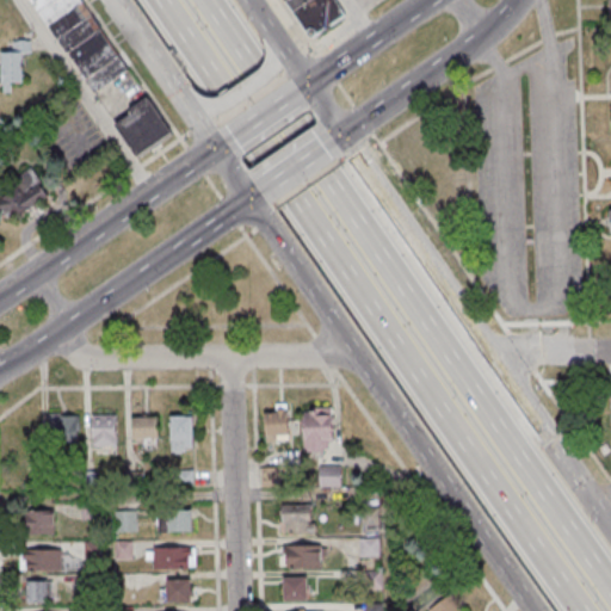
[(54,0),(36,13),(25,0),(54,0)]
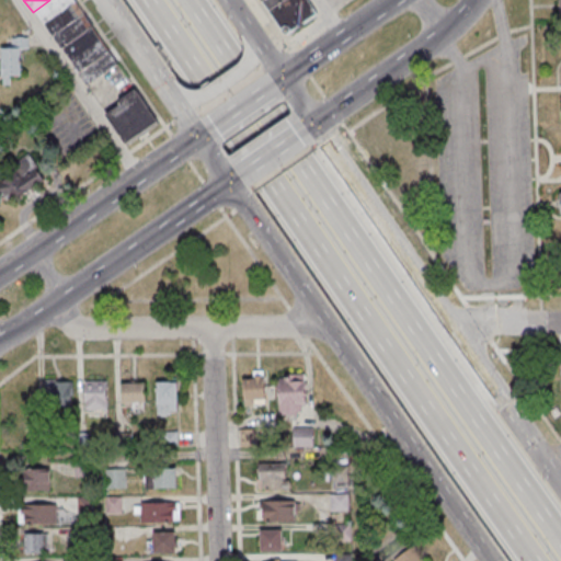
[(41,24),(33,12),(49,0),(70,0),(72,2),(41,24)]
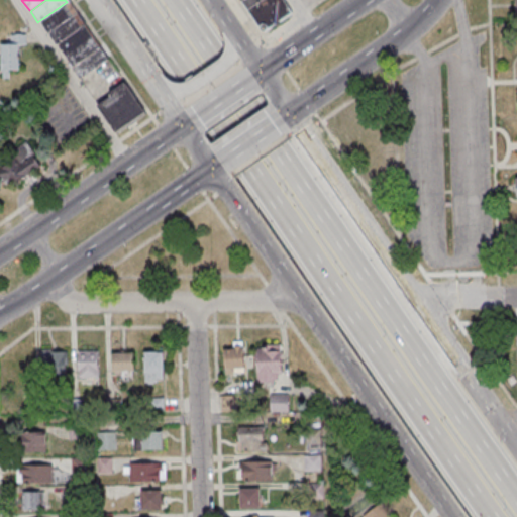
[(237,0),(260,34),(291,15),(281,0),(237,0)]
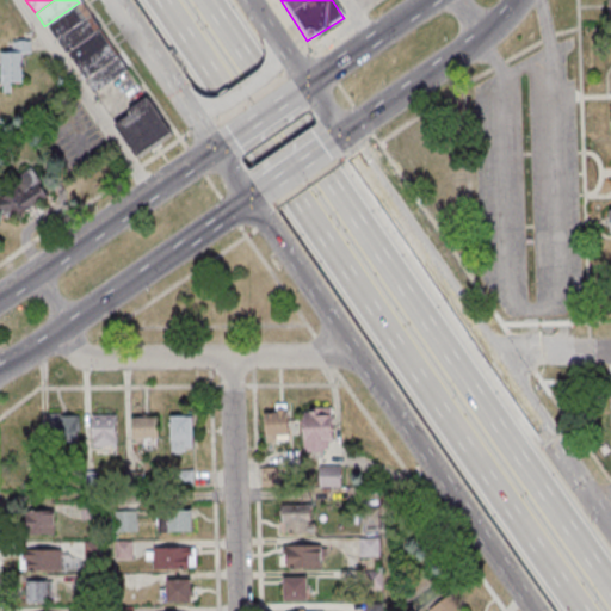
[(55,39),(44,26),(79,2),(88,17),(55,39)]
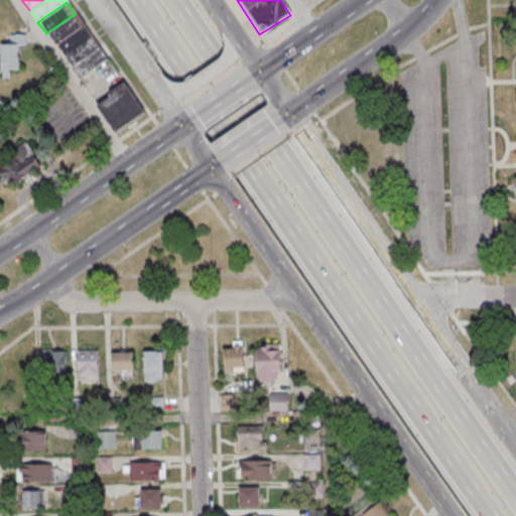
[(82,26),(83,25),(75,14),(46,33),(53,44),(82,26)]
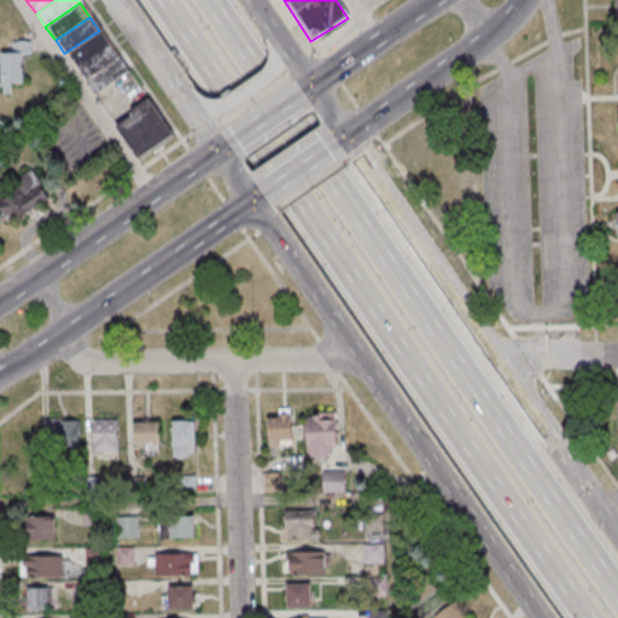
[(75,68),(65,53),(98,31),(108,46),(75,68)]
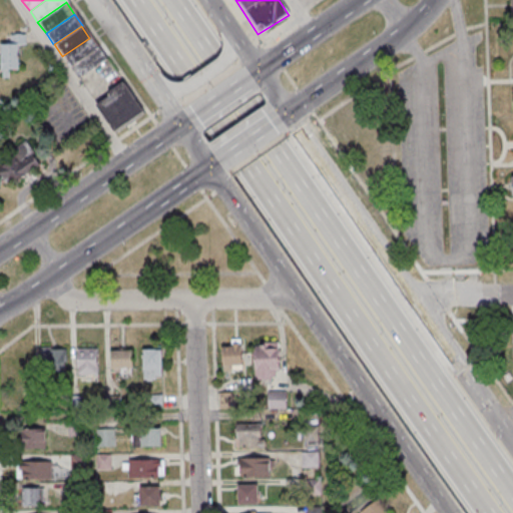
[(8,35),(23,34),(23,45),(16,45),(17,70),(6,70),(6,78),(0,78),(0,44),(8,44),(8,35)]
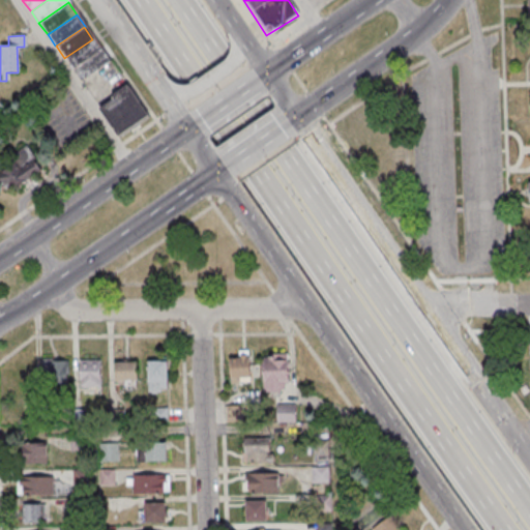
[(72,69),(64,58),(92,39),(99,50),(72,69)]
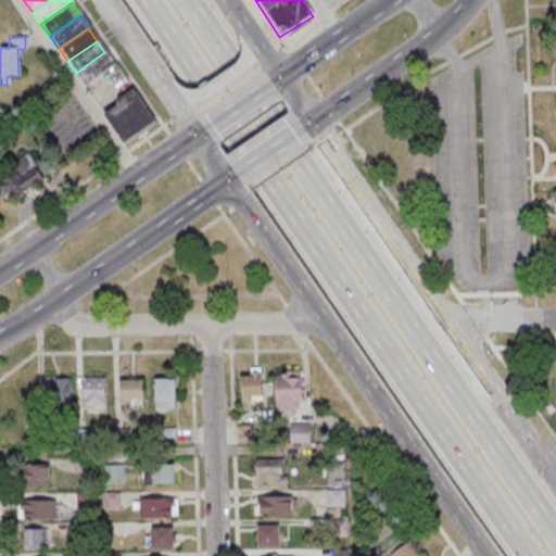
[(114,64),(105,51),(104,52),(76,73),(74,74),(83,87),(114,64)]
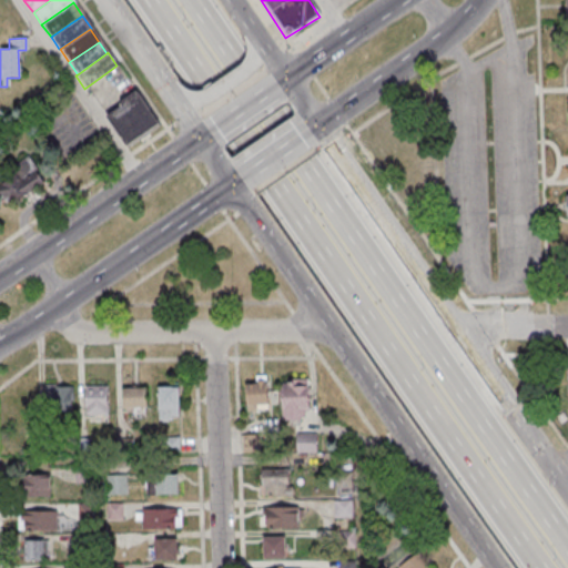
[(133,92),(156,125),(124,148),(103,118),(120,107),(118,103),(133,92)]
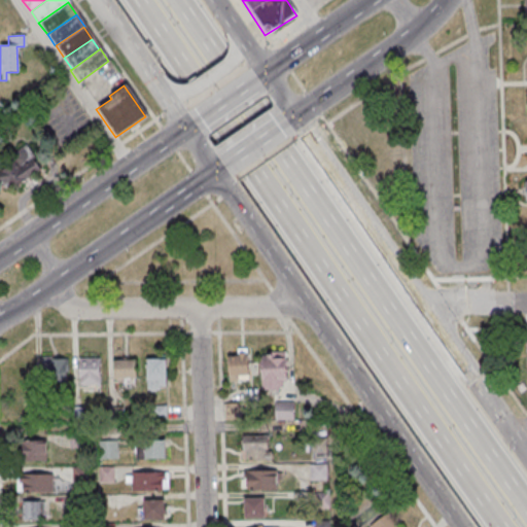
[(0,120),(0,140),(13,135),(6,118),(0,120)]
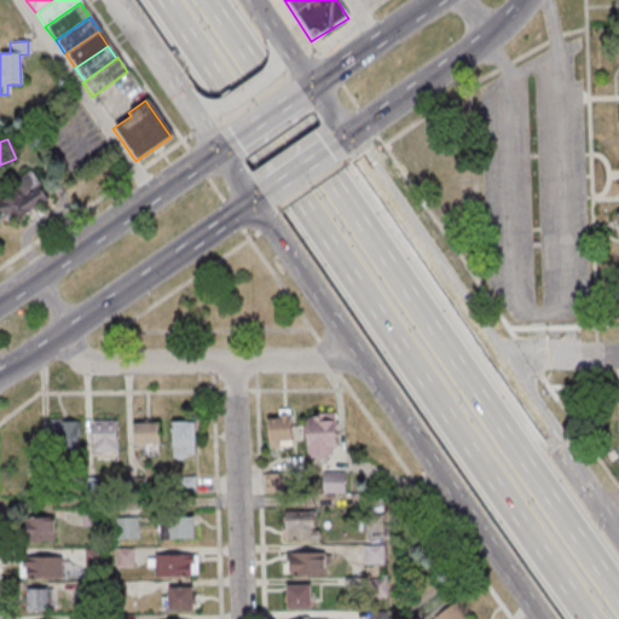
[(0,206),(10,223),(46,201),(38,186),(39,186),(29,169),(19,177),(25,186),(0,200),(0,206)]
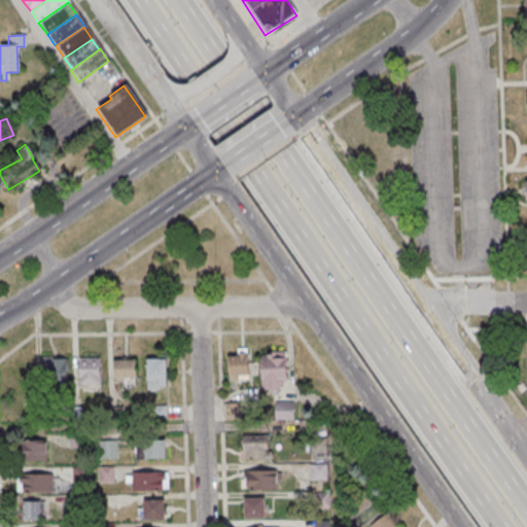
[(283,352),(284,382),(280,382),(281,389),(259,390),(257,353),(283,352)]
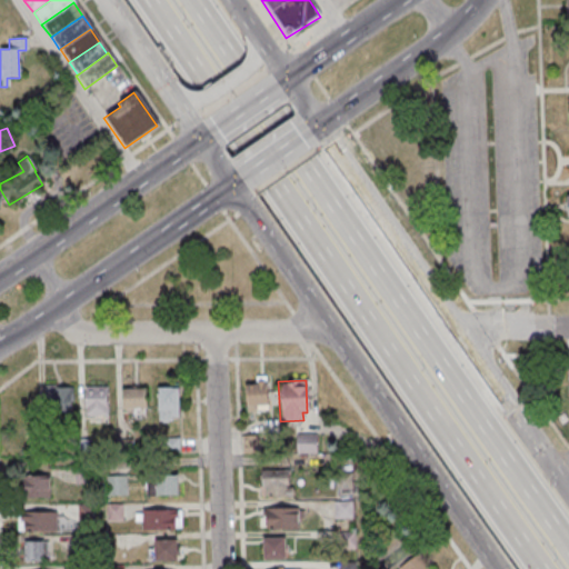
[(265,385),(266,407),(255,407),(255,413),(245,413),(243,386),(257,385),(256,382),(263,382),(263,385),(265,385)]
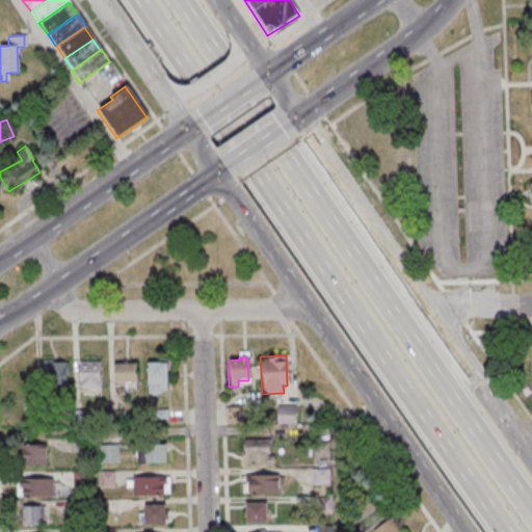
[(40,361),(51,360),(51,363),(67,363),(68,393),(41,393),(40,361)]
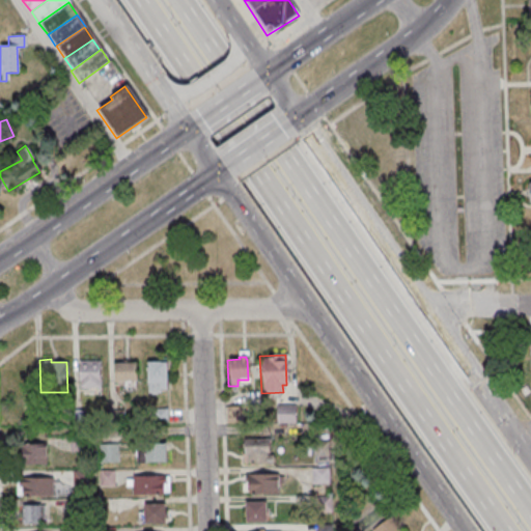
[(77,361),(78,389),(100,389),(99,361),(77,361)]
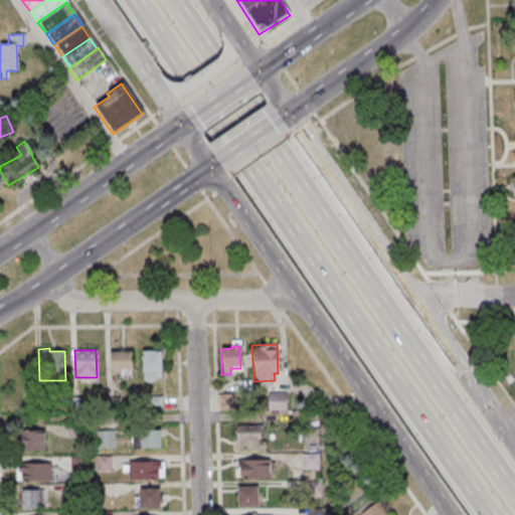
[(142,352),(142,382),(145,382),(146,383),(150,383),(152,382),(154,382),(154,377),(160,377),(160,351),(142,352)]
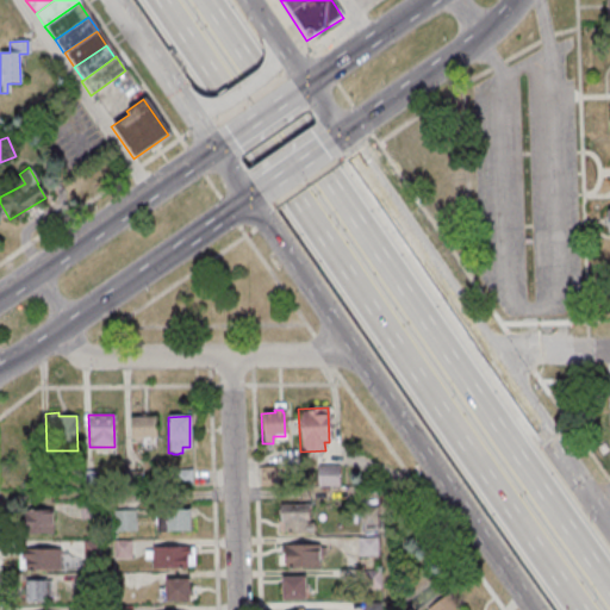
[(129,418),(155,417),(156,440),(154,440),(155,446),(141,446),(141,441),(130,441),(129,418)]
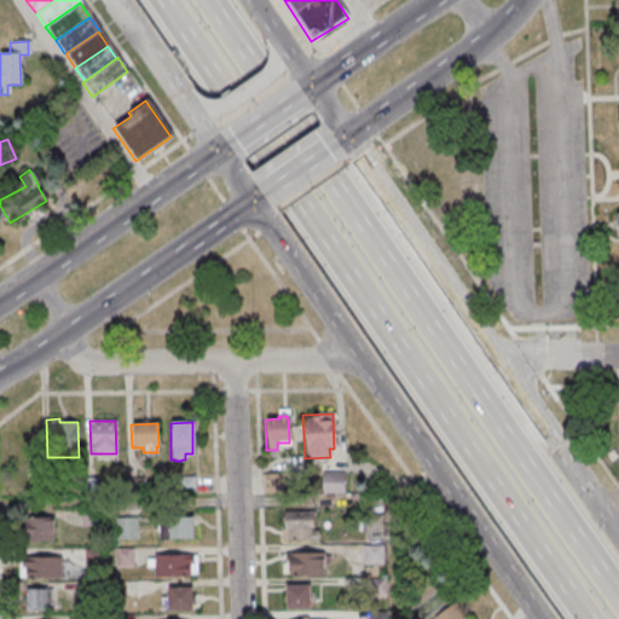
[(284,472),(284,484),(299,484),(299,472),(284,472)]
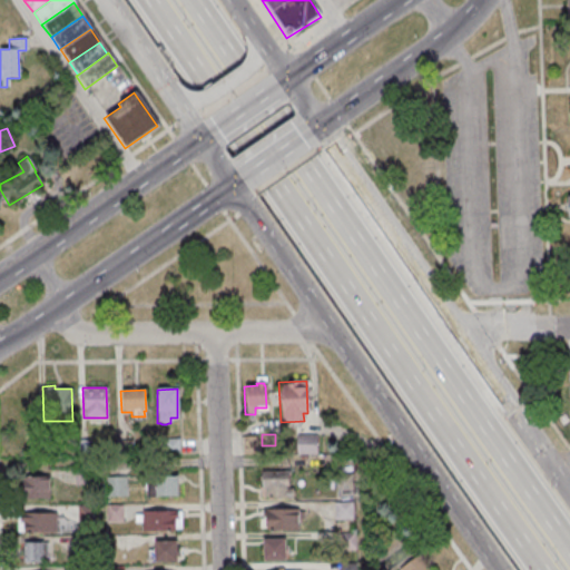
[(295,435),(295,455),(316,454),(315,435),(295,435)]
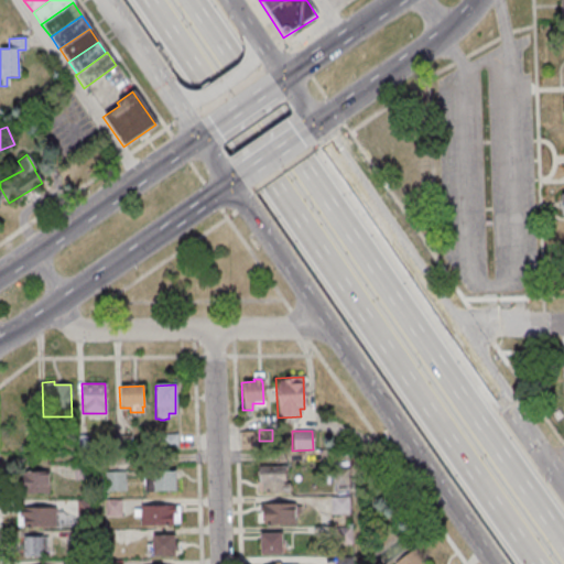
[(257,432),(257,451),(239,451),(239,433),(257,432)]
